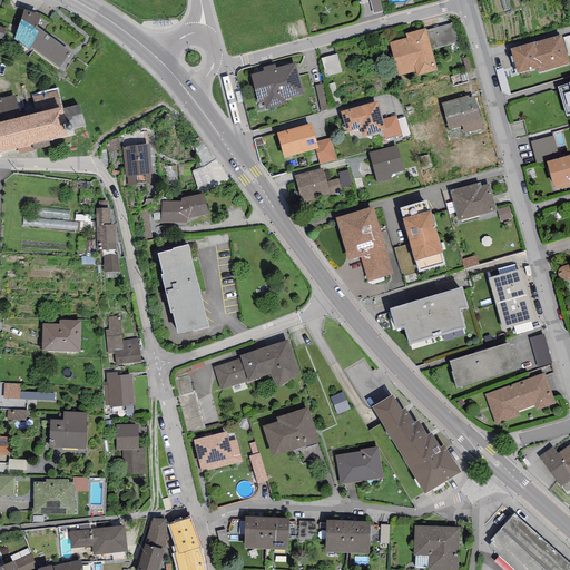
[(41,18),(25,12),(15,40),(29,51),(31,48),(59,68),(71,53),(37,29),(41,18)]
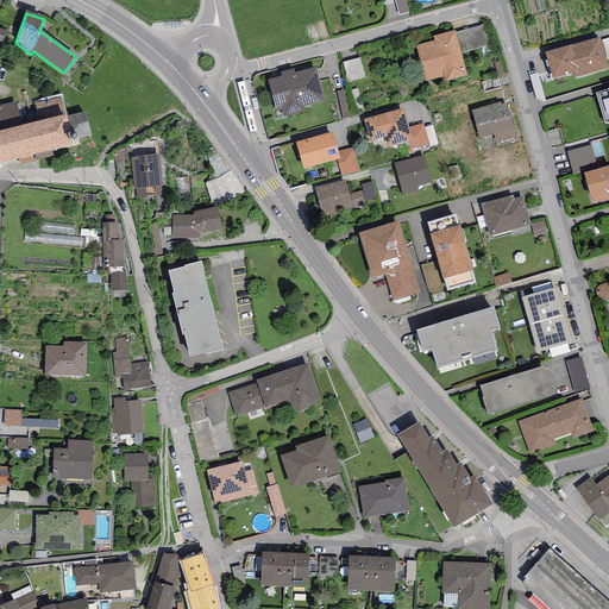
[(487,24),(454,32),(460,54),(493,45),(487,24)]
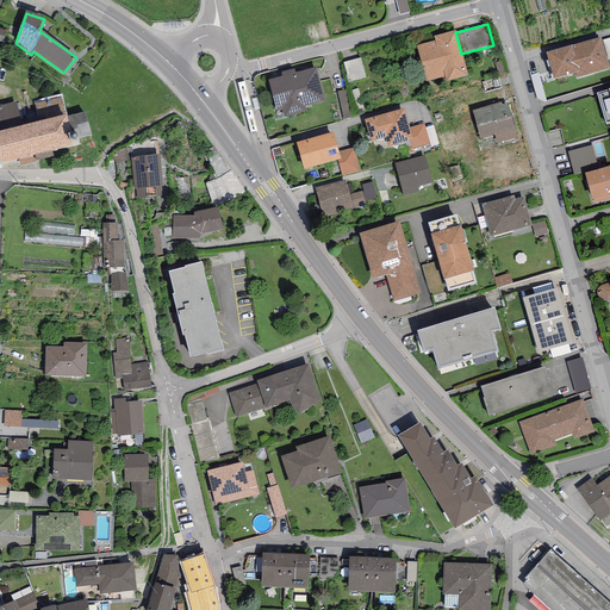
[(461,54),(455,32),(434,38),(435,42),(416,47),(425,82),(447,76),(448,82),(468,78),(461,54)]
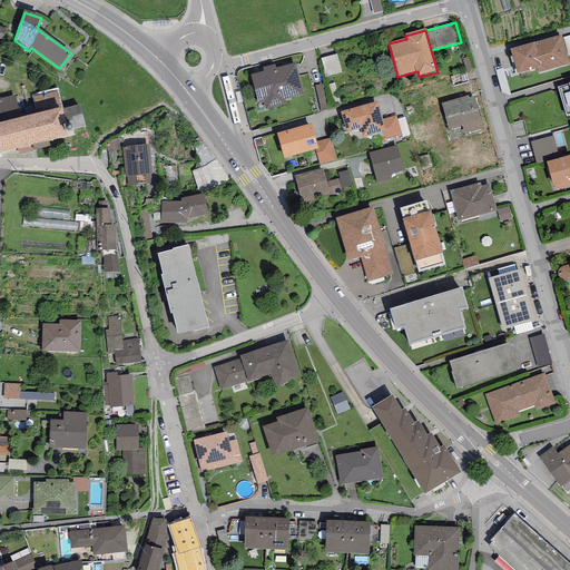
[(561,37),(510,51),(517,76),(538,70),(539,75),(569,66),(561,37)]
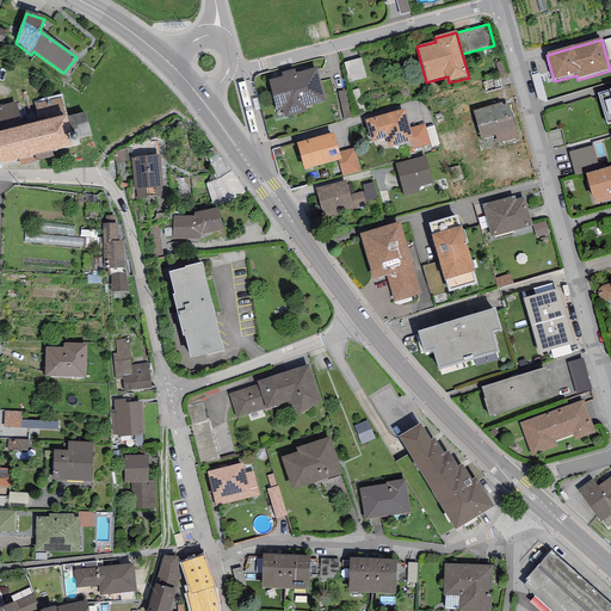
[(365,57),(347,62),(353,82),(370,78),(365,57)]
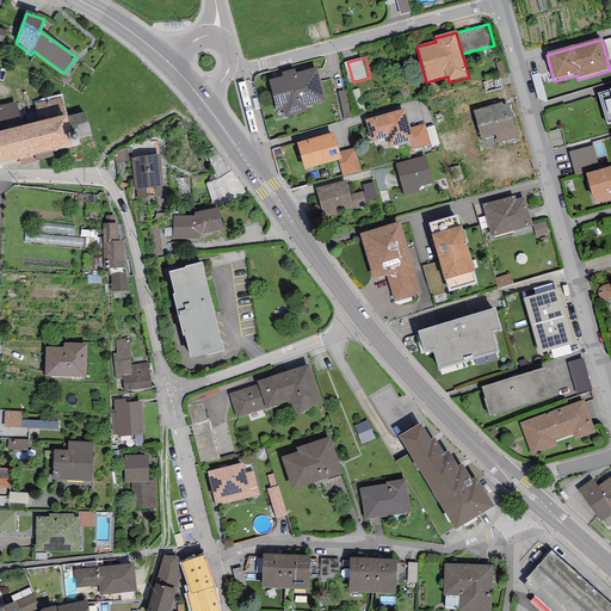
[(295,71),(282,74),(283,78),(269,81),(278,113),(283,112),(284,119),(308,112),(307,109),(326,103),(316,68),(296,73),(295,71)]
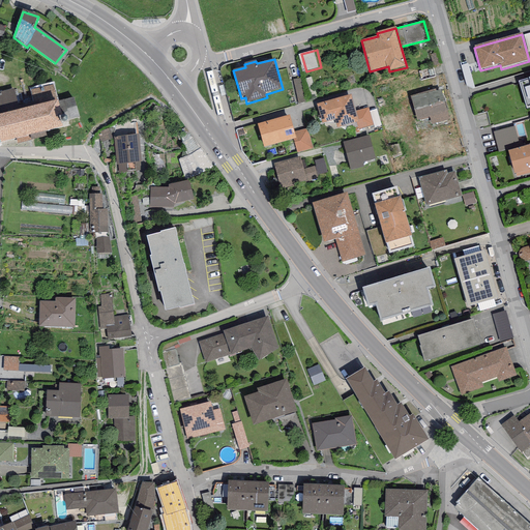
[(529,80),(519,84),(527,109),(529,108),(529,80)]
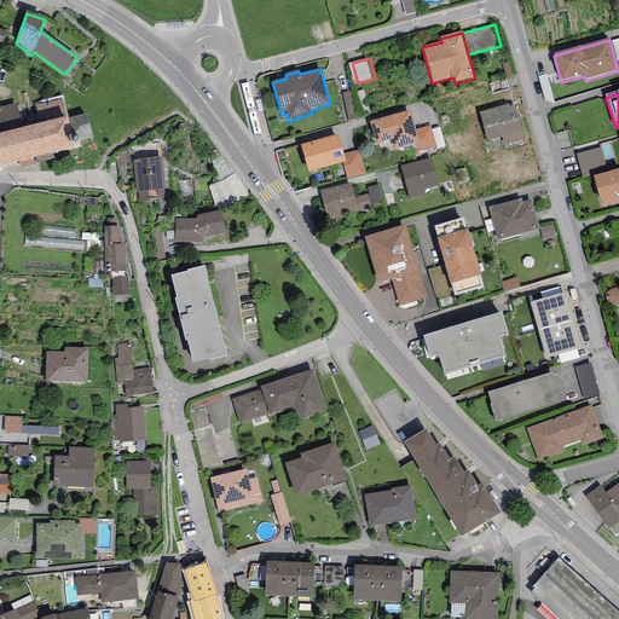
[(518,108),(485,116),(493,148),(526,139),(518,108)]
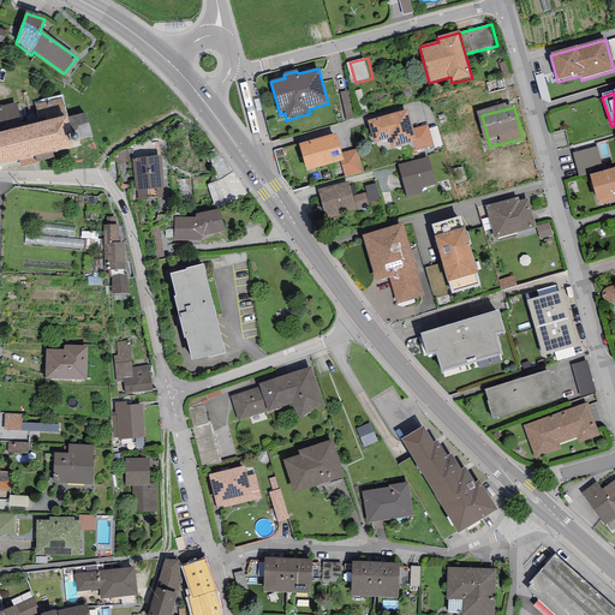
[(407,111),(368,123),(374,144),(389,141),(392,149),(415,143),(417,142),(412,130),(407,111)]
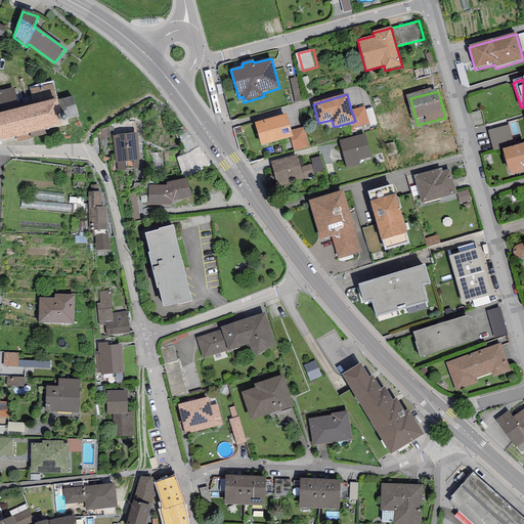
[(55,101),(0,117),(0,128),(3,140),(18,136),(19,140),(45,133),(44,129),(61,124),(55,101)]
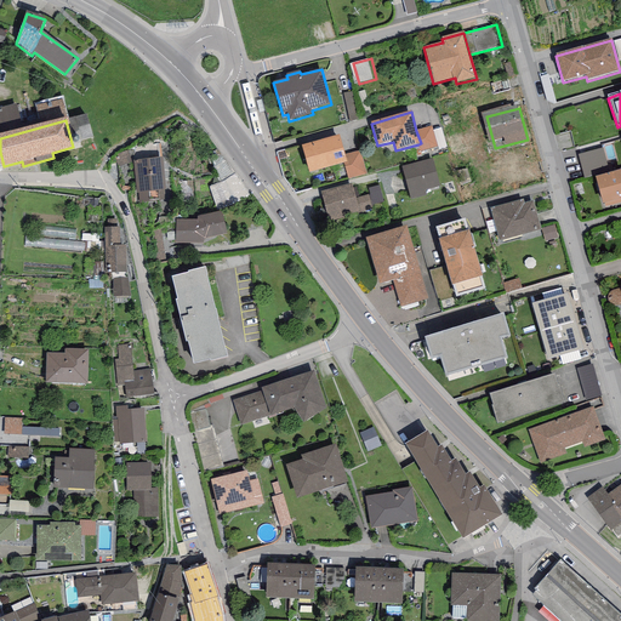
[(432,126),(416,131),(421,143),(419,144),(421,152),(438,147),(432,126)]
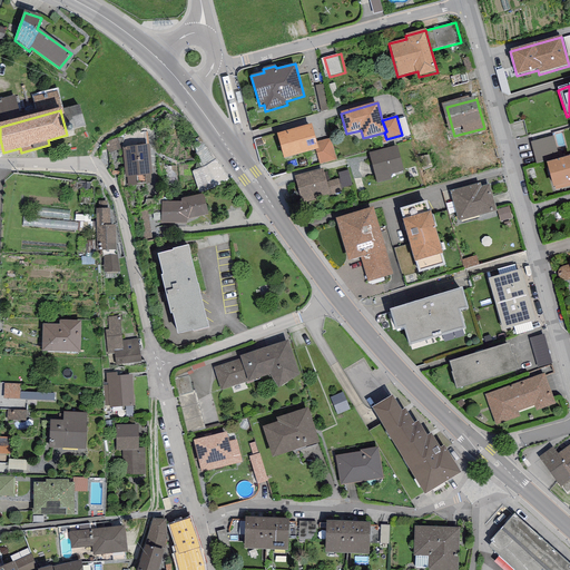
[(311,126),(277,135),(284,159),(315,150),(317,150),(316,143),(311,126)]
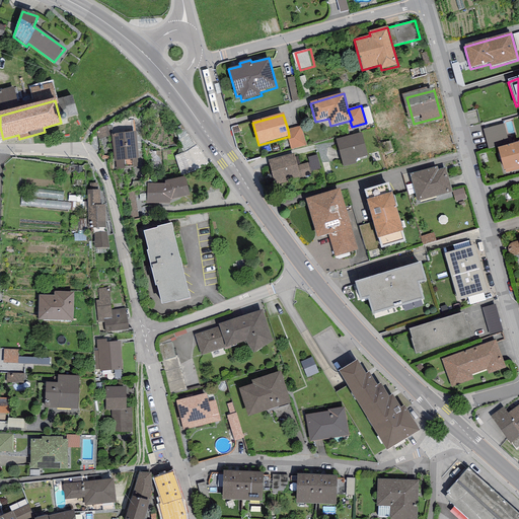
[(491,149),(512,145),(508,124),(487,129),(491,149)]
